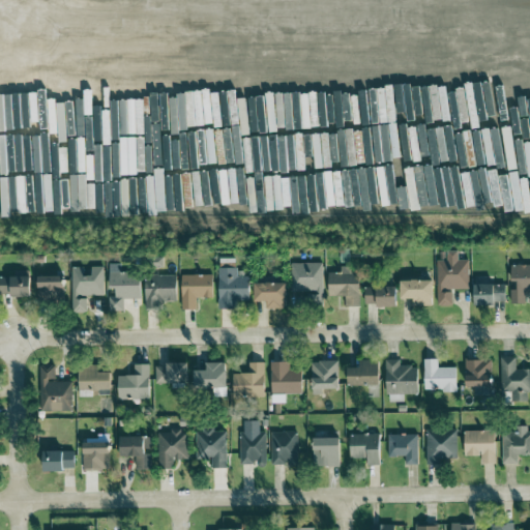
[(232,168),(255,169),(255,153),(232,152),(232,168)]
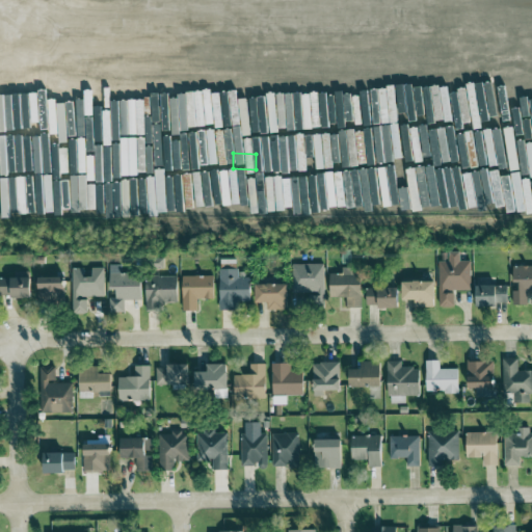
[(439,262),(440,308),(454,308),(454,290),(471,290),(471,261),(459,261),(459,251),(449,251),(449,262),(439,262)]
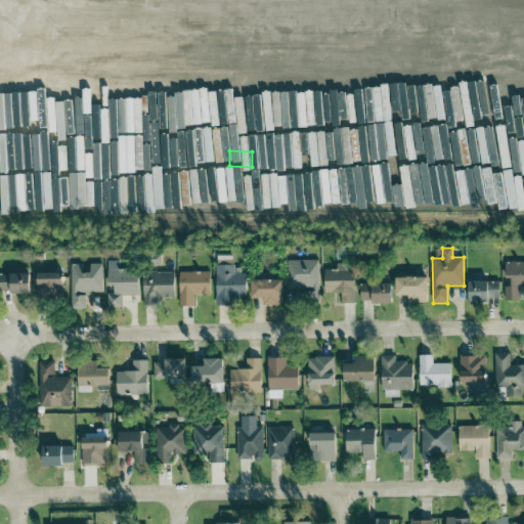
[(232,256),(217,255),(216,264),(232,264),(232,256)]
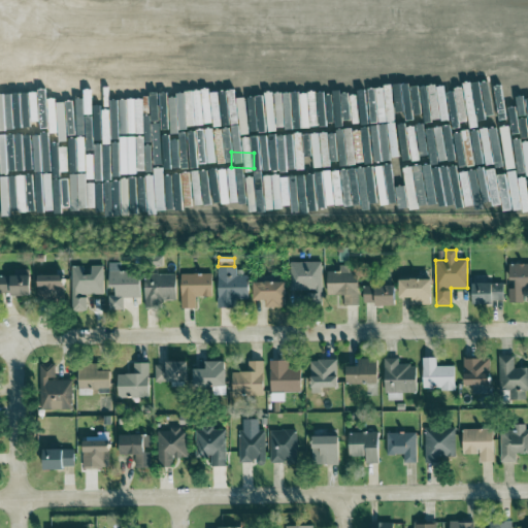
[(322,261),(290,262),(291,290),(308,290),(308,303),(323,303),(322,261)]
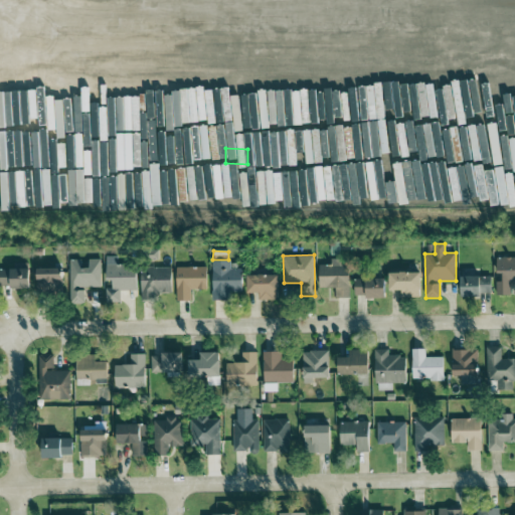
[(120,303),(120,290),(137,290),(136,265),(116,265),(116,256),(106,256),(106,280),(112,280),(113,289),(106,289),(106,303),(120,303)]
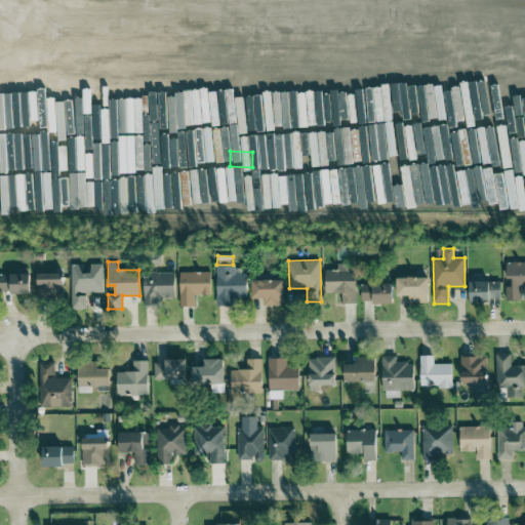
[(524,261),(507,263),(507,279),(512,279),(513,287),(507,287),(507,299),(521,299),(521,289),(524,288),(524,261)]
